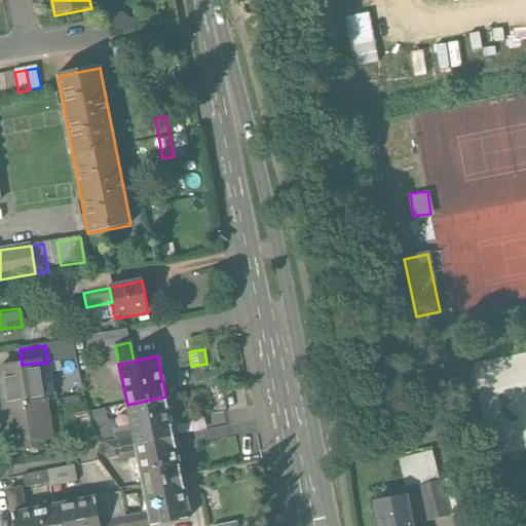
[(22,365),(0,368),(0,377),(5,410),(45,403),(39,364),(39,363),(22,365)]
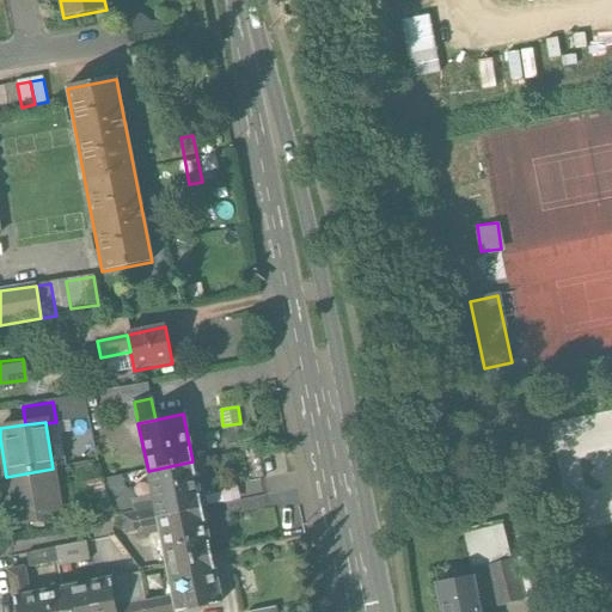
[(193,461),(148,471),(154,505),(158,518),(202,509),(193,461)]
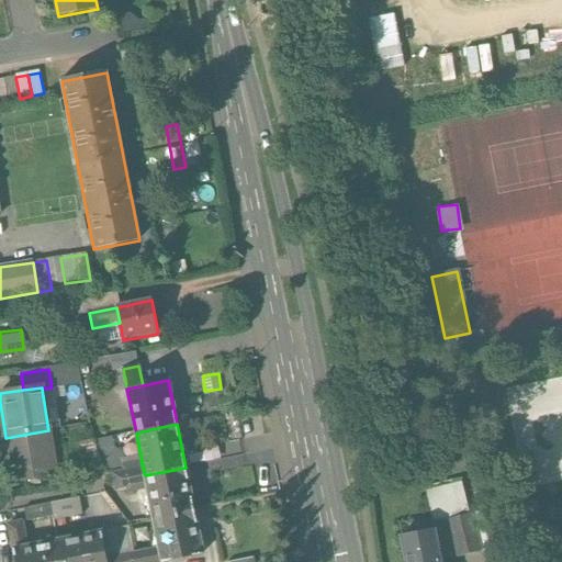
[(48,430),(6,438),(13,484),(56,478),(48,430)]
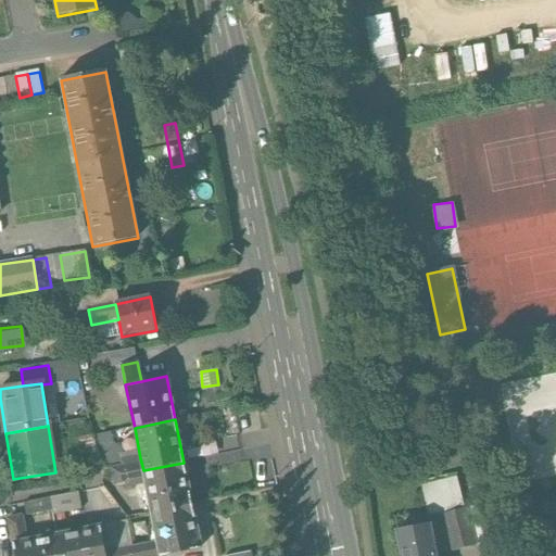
[(140,458),(122,462),(123,467),(112,469),(113,477),(143,470),(140,458)]
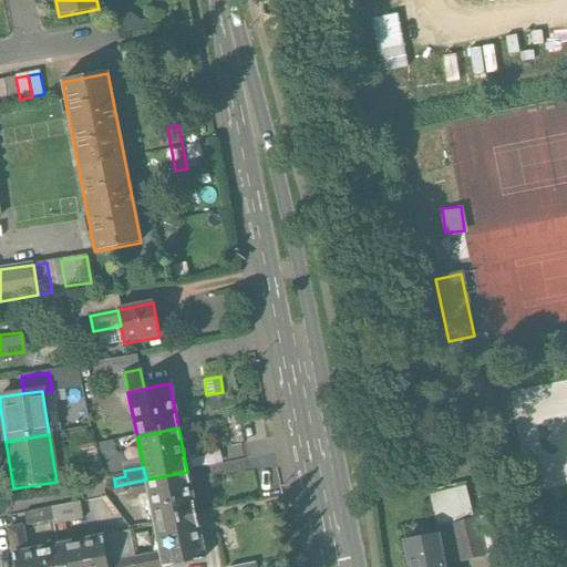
[(187,472),(146,480),(148,492),(154,523),(196,515),(187,472)]
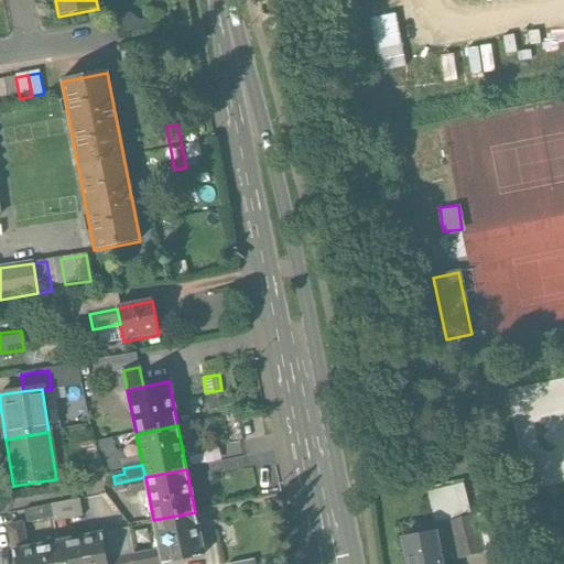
[(145,477),(115,484),(117,491),(128,489),(129,494),(148,489),(145,477)]
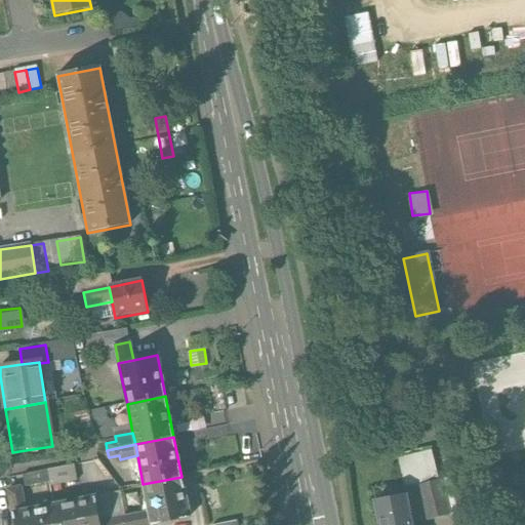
[(405,484),(437,475),(430,447),(397,456),(405,484)]
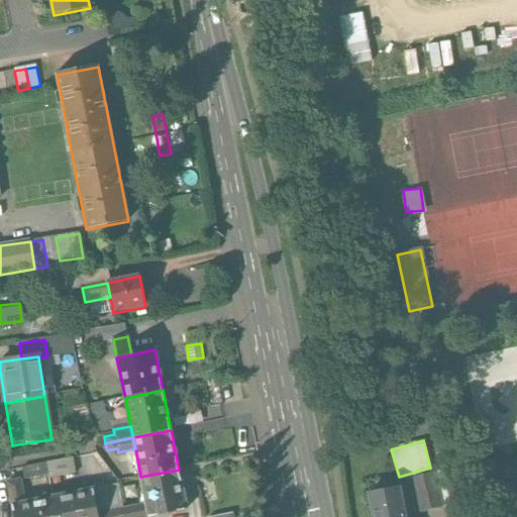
[(74,457),(45,463),(48,475),(48,479),(77,474),(74,457)]
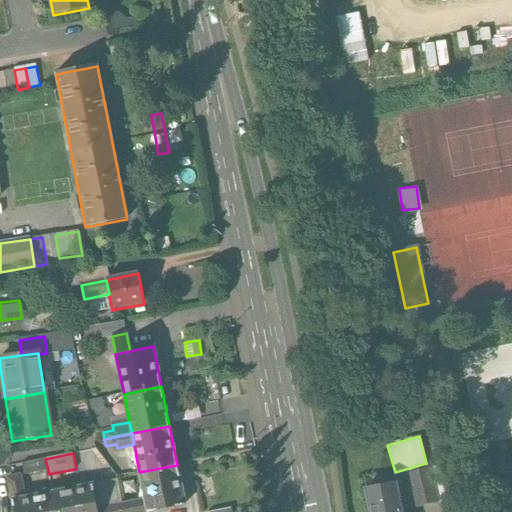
[(45,459),(22,463),(24,475),(48,470),(45,459)]
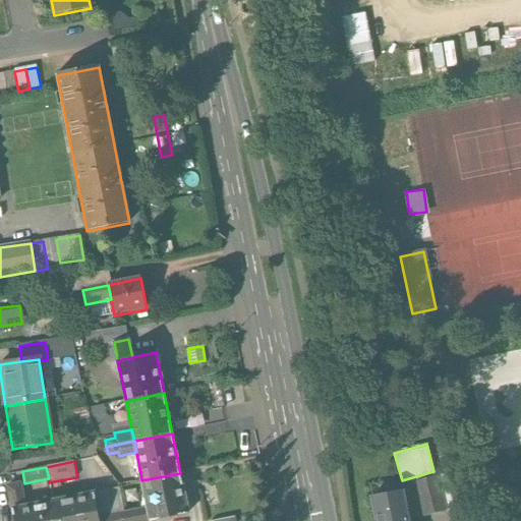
[(180,473),(141,480),(148,509),(150,520),(154,520),(188,515),(180,473)]
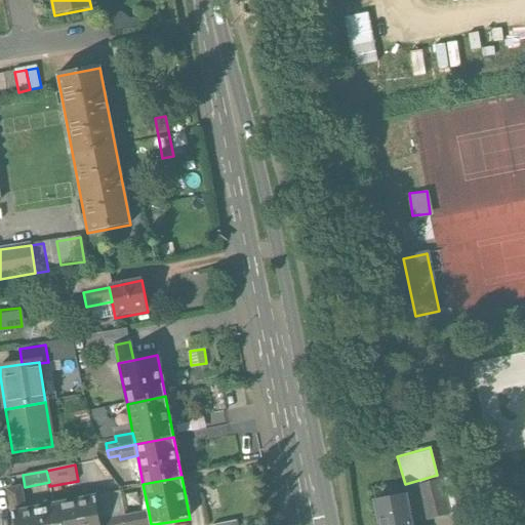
[(438,482),(419,487),(429,522),(447,517),(438,482)]
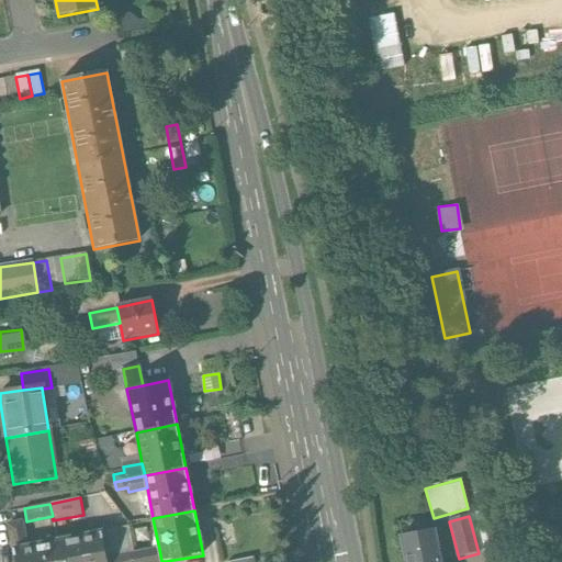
[(22,521),(8,525),(13,550),(27,547),(22,521)]
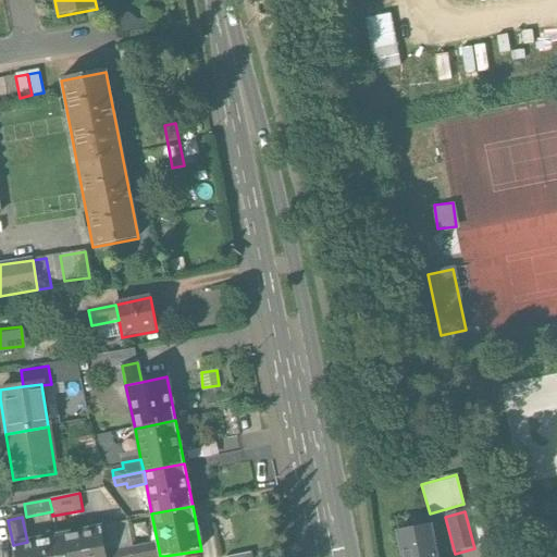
[(434,556),(428,525),(398,531),(403,556),(434,556)]
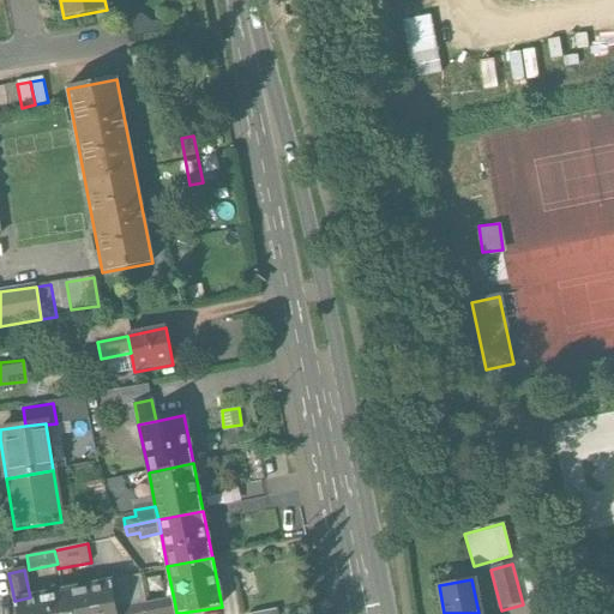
[(110,582),(62,591),(66,613),(116,613),(116,612),(110,582)]
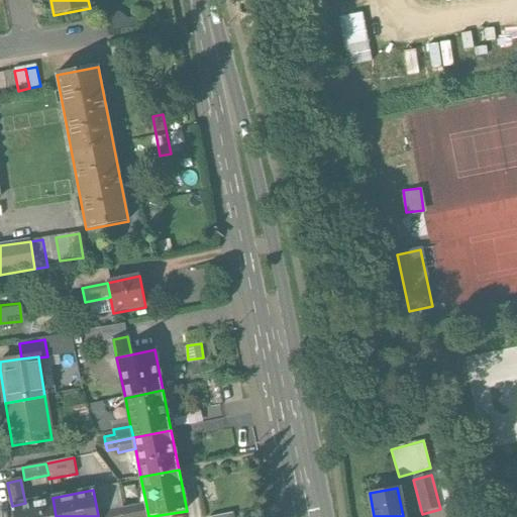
[(25,503),(12,506),(13,516),(56,516),(53,498),(25,503)]
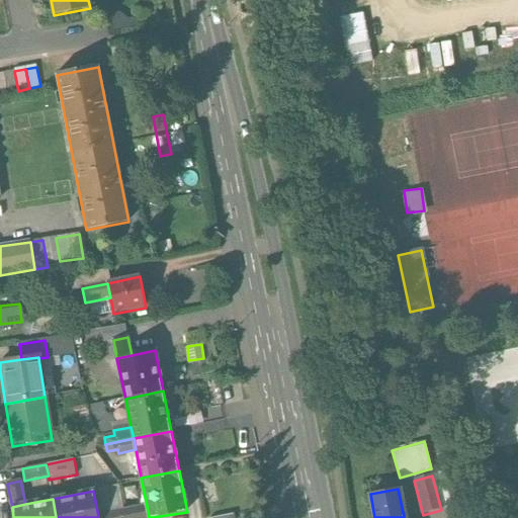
[(149,517),(147,506),(124,511),(125,517),(149,517)]
